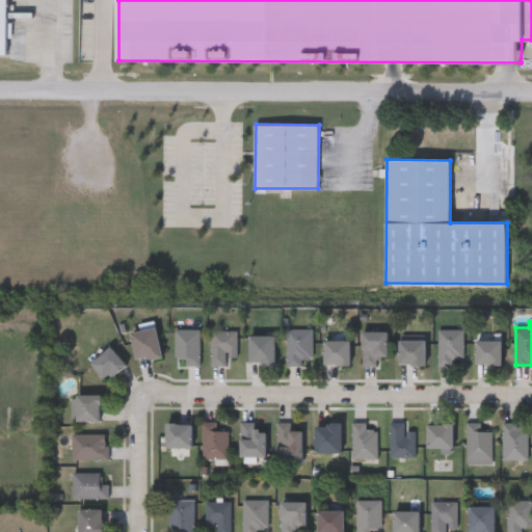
[(161,356),(136,362),(131,333),(156,328),(161,356)]
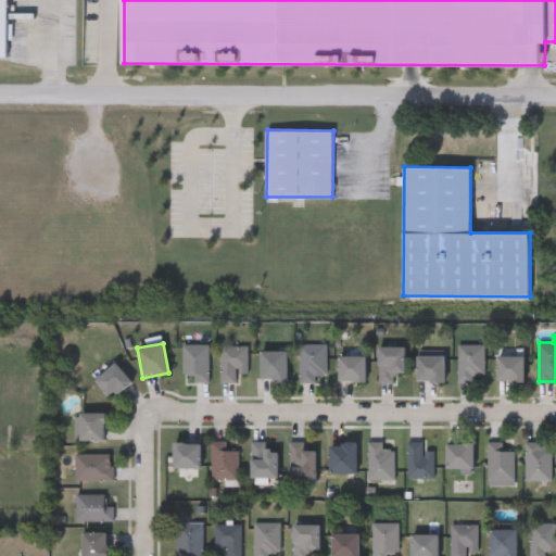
[(210,344),(210,383),(194,383),(194,375),(184,375),(184,344),(210,344)]
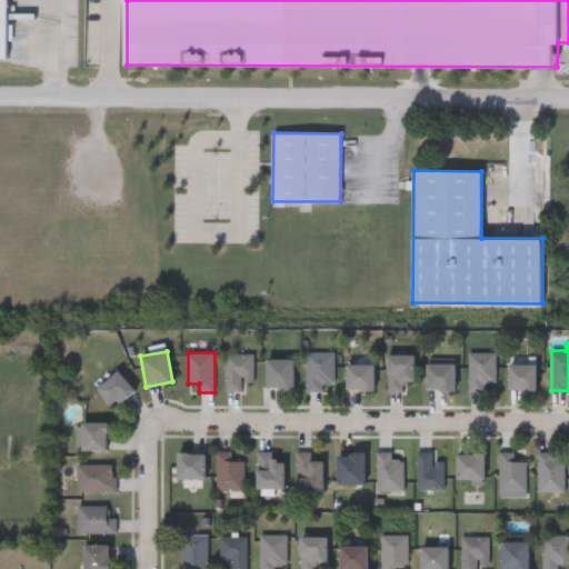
[(309,391),(309,352),(335,352),(335,385),(328,385),(328,391),(309,391)]
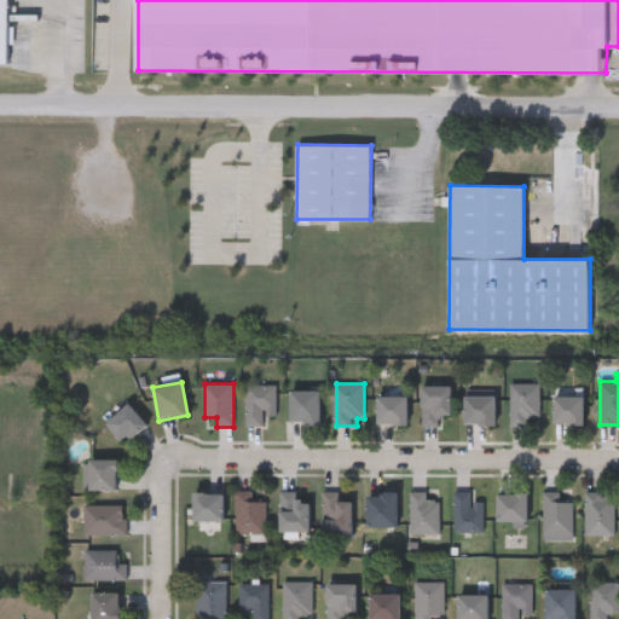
[(539,383),(541,416),(528,417),(528,426),(512,426),(512,383),(539,383)]
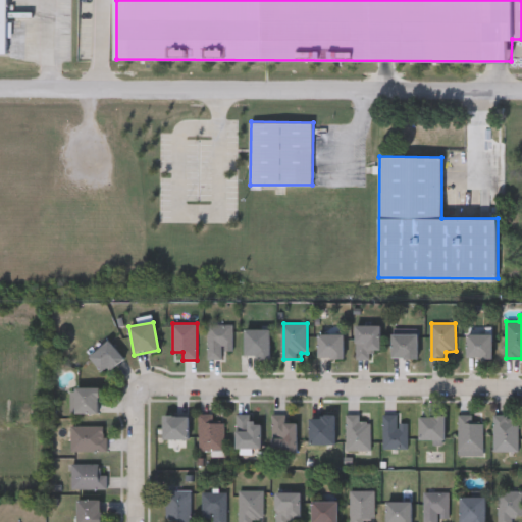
[(208,360),(208,325),(232,325),(232,351),(222,351),(222,360),(208,360)]
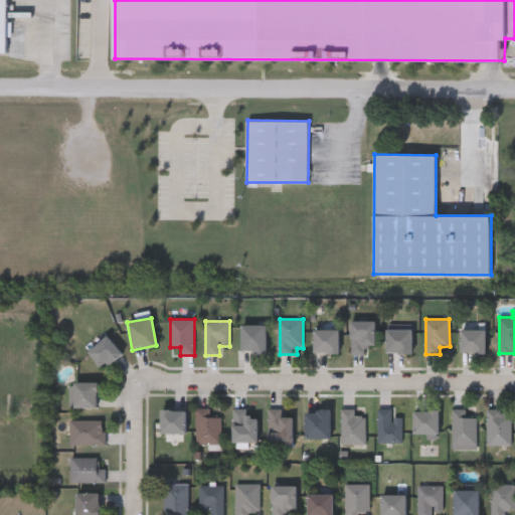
[(351,355),(351,321),(376,321),(376,346),(367,346),(367,355),(351,355)]
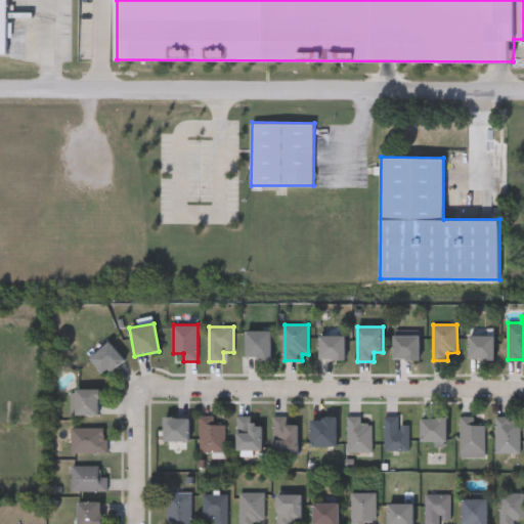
[(270,332),(270,359),(246,359),(246,332),(270,332)]
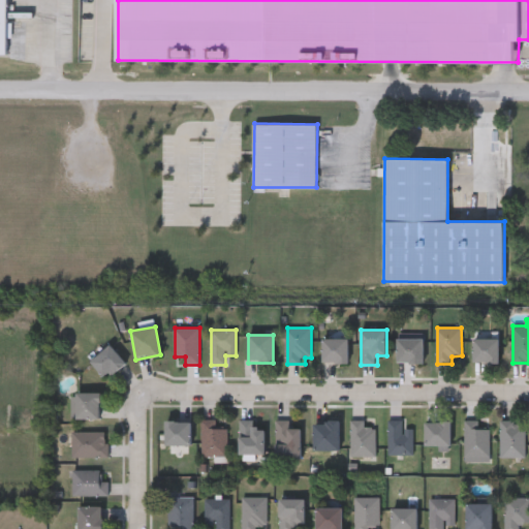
[(322,363),(322,339),(348,339),(348,363),(322,363)]
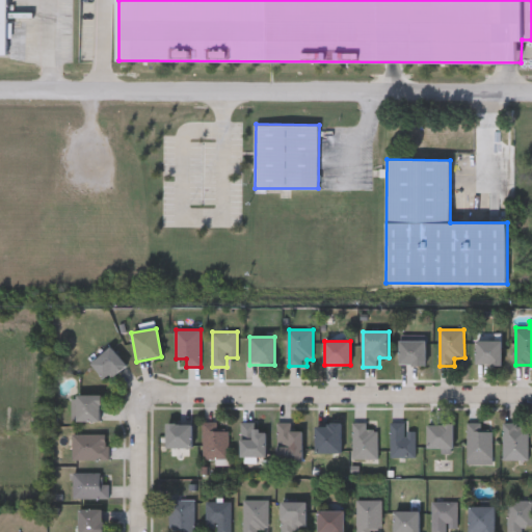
[(400,365),(400,341),(426,341),(426,365),(400,365)]
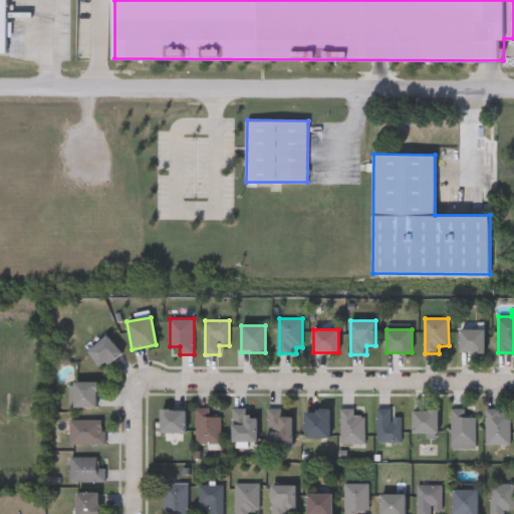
[(485,352),(460,352),(460,329),(485,329),(485,352)]
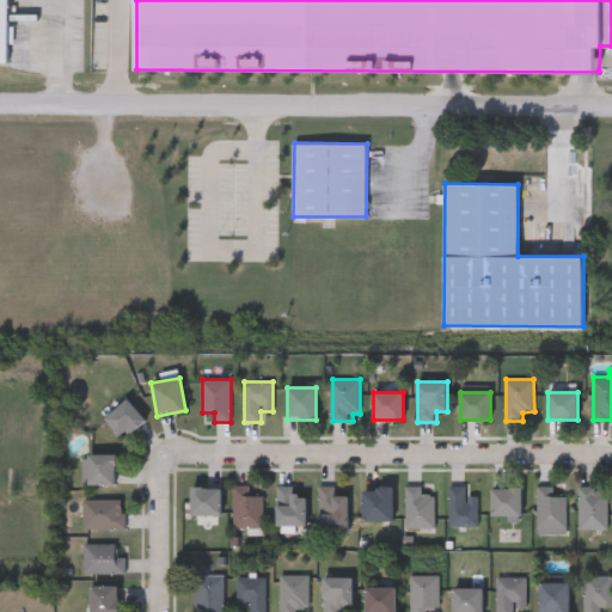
[(104,420),(127,399),(145,420),(122,440),(104,420)]
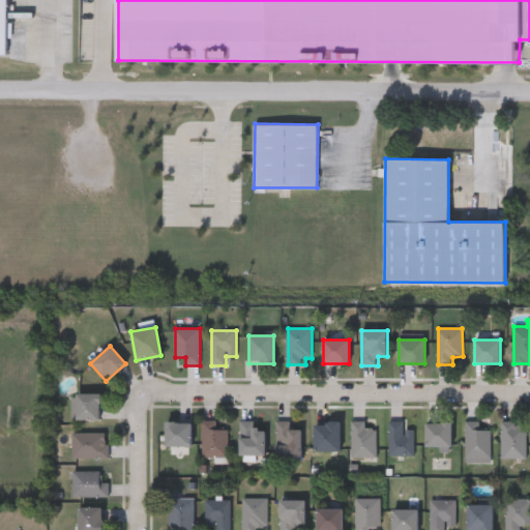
[(72,420),(72,394),(100,394),(100,420),(72,420)]
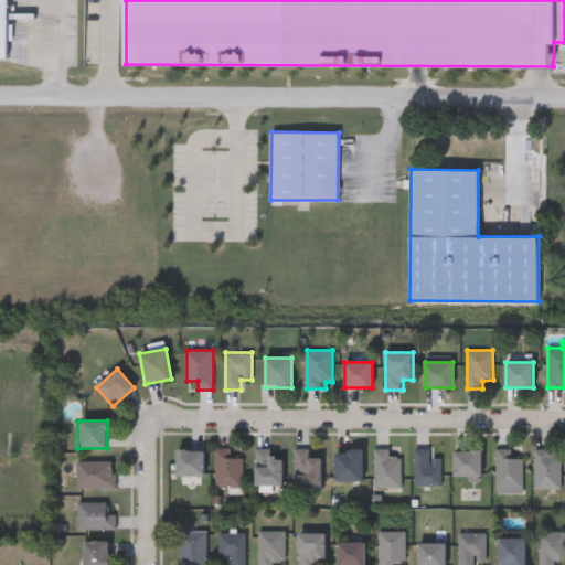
[(216,488),(216,449),(232,449),(232,458),(243,458),(243,488),(216,488)]
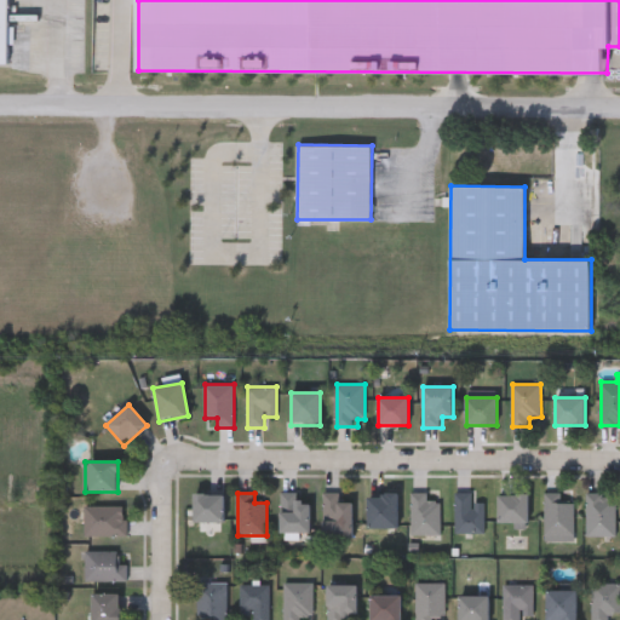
[(310,503),(310,533),(280,533),(280,493),(294,493),(294,503),(310,503)]
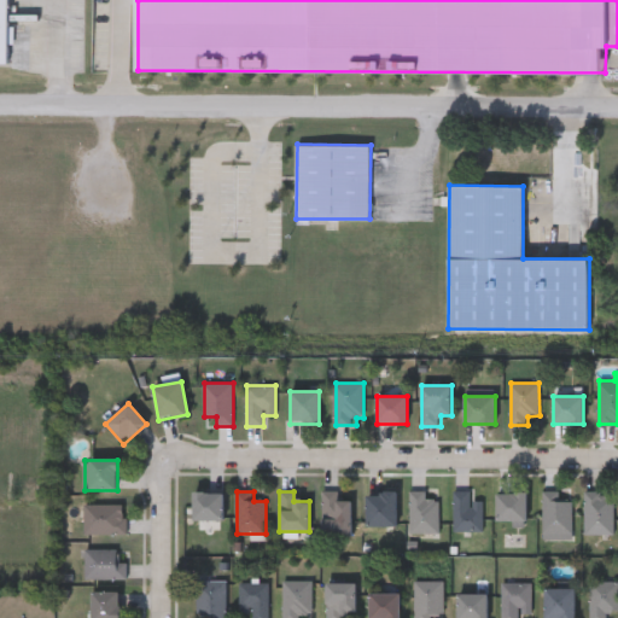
[(351,501),(351,537),(322,537),(322,491),(337,491),(337,501),(351,501)]
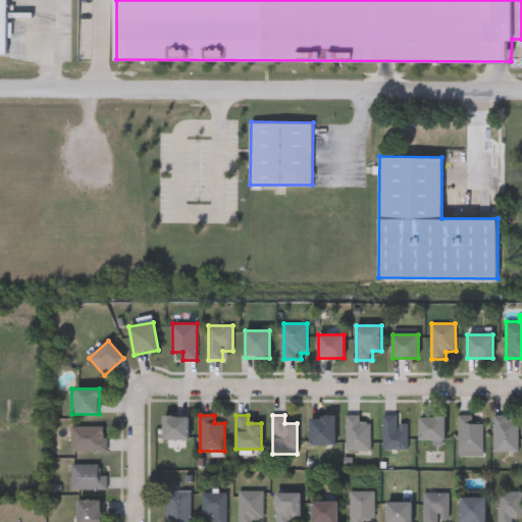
[(347,415),(361,415),(361,421),(371,421),(371,451),(347,451),(347,415)]
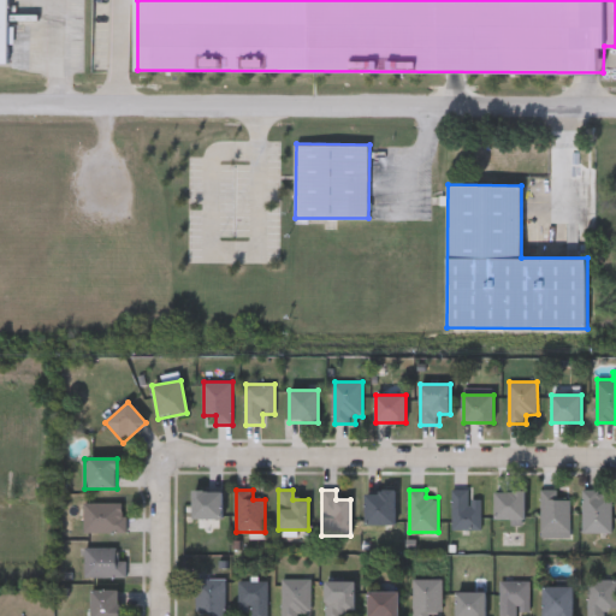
[(483,499),(483,529),(454,529),(454,490),(471,490),(471,499),(483,499)]
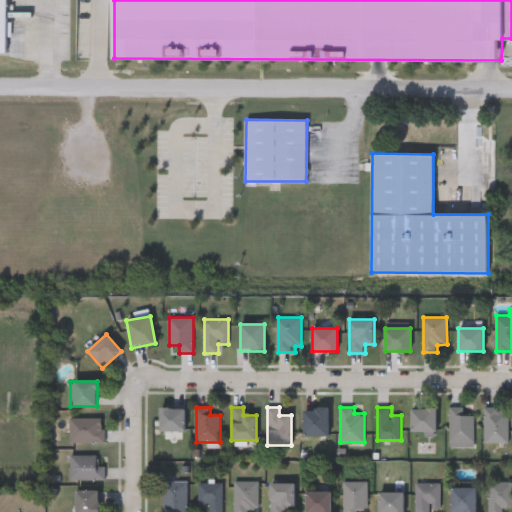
[(475,446),(451,446),(451,407),(464,407),(464,415),(475,415),(475,446)]
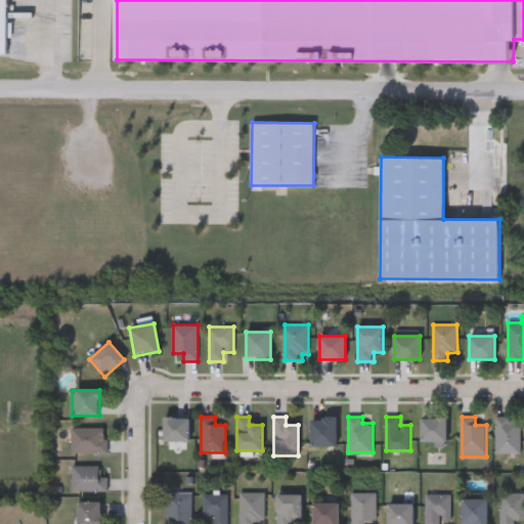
[(496,453),(496,417),(521,417),(521,453),(496,453)]
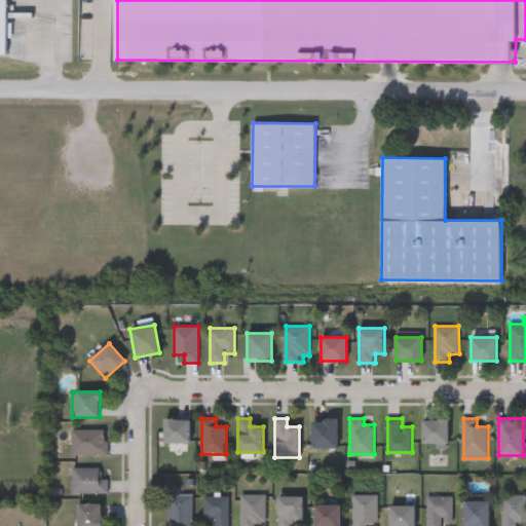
[(164,443),(164,420),(190,420),(190,443),(164,443)]
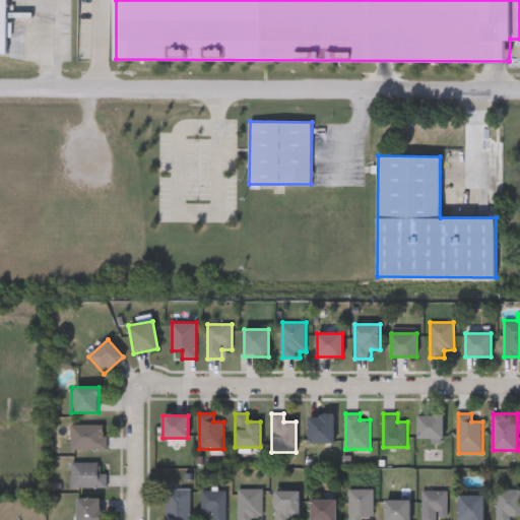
[(334,443),(309,443),(309,415),(334,415),(334,443)]
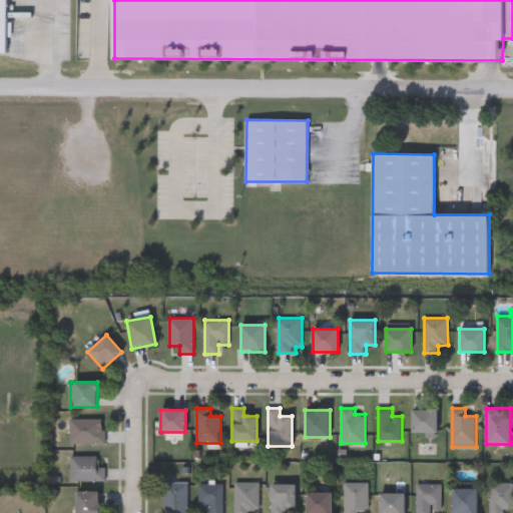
[(413,433),(413,410),(438,410),(438,433),(413,433)]
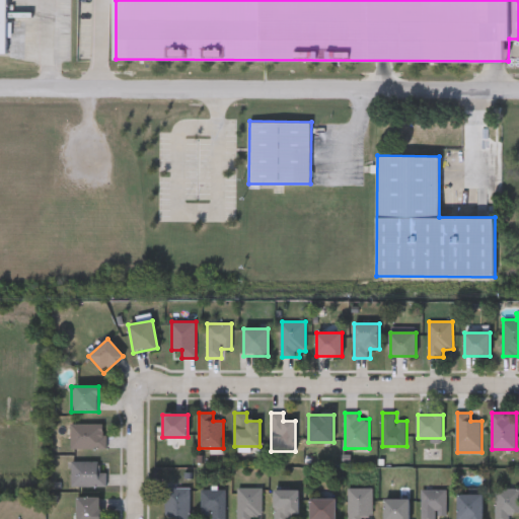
[(71,448),(71,424),(106,424),(106,448),(71,448)]
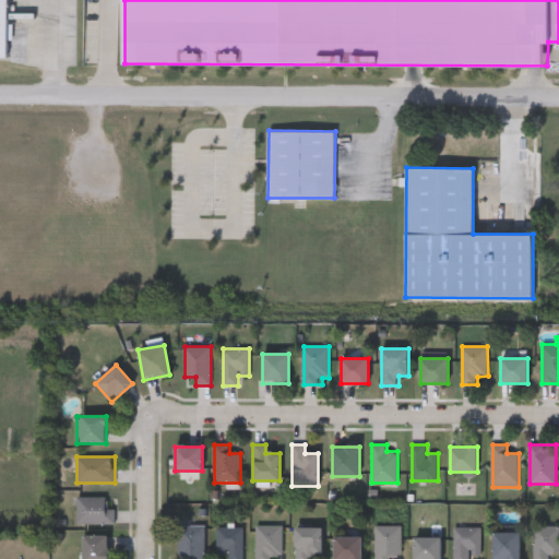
[(76,523),(76,497),(108,497),(108,508),(116,508),(116,523),(76,523)]
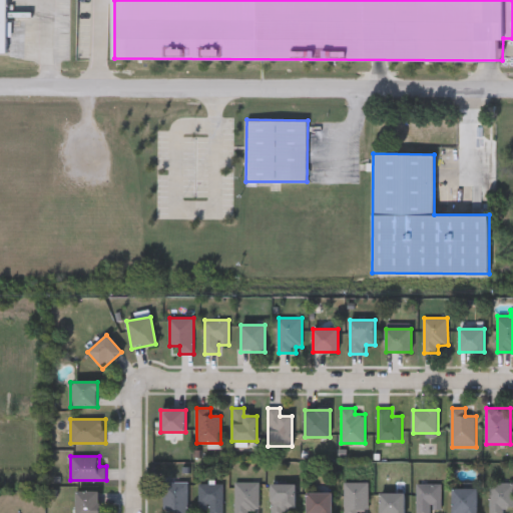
[(188,482),(188,512),(163,512),(163,482),(188,482)]
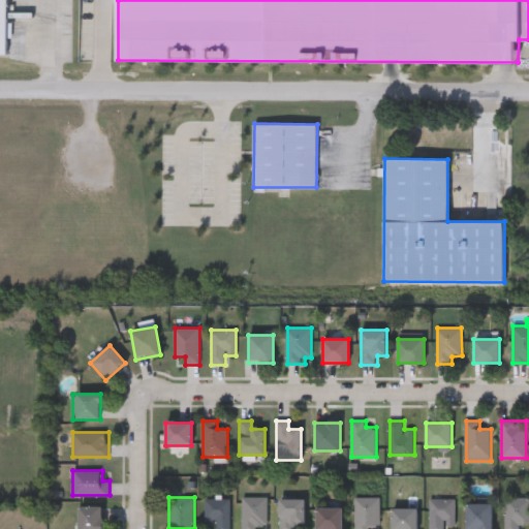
[(242,528),(242,497),(268,497),(268,527),(258,527),(258,528),(242,528)]
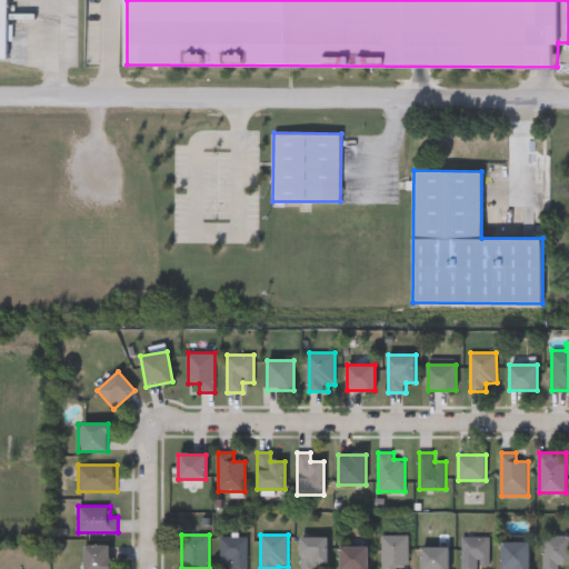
[(409,535),(409,567),(399,567),(399,568),(382,568),(382,535),(409,535)]
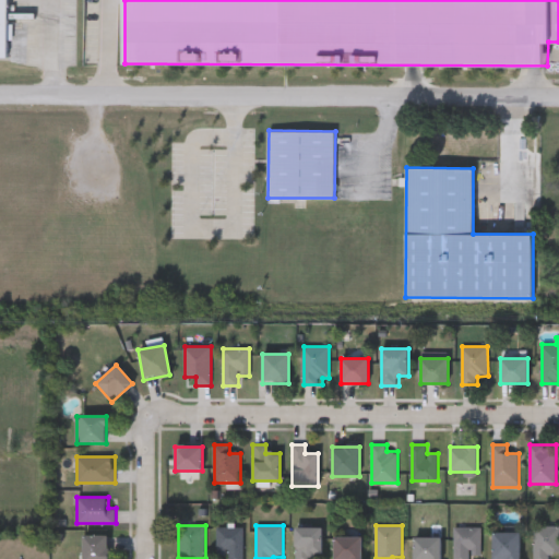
[(534,558),(534,526),(558,526),(558,552),(550,552),(550,558),(534,558)]
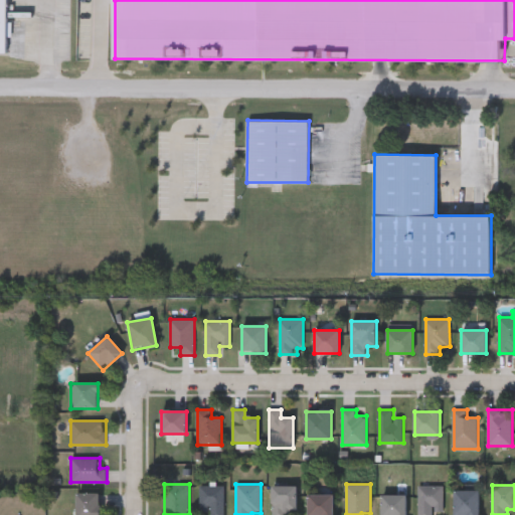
[(210,514),(210,510),(200,510),(200,486),(224,486),(224,514),(210,514)]
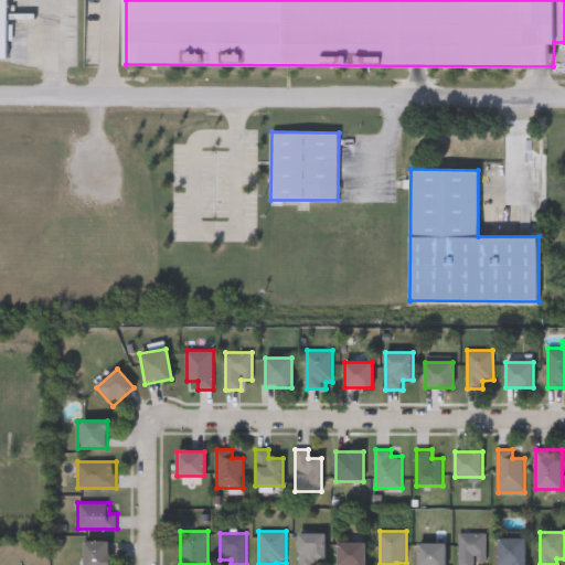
[(459,564),(459,533),(487,533),(487,561),(476,561),(476,564),(459,564)]
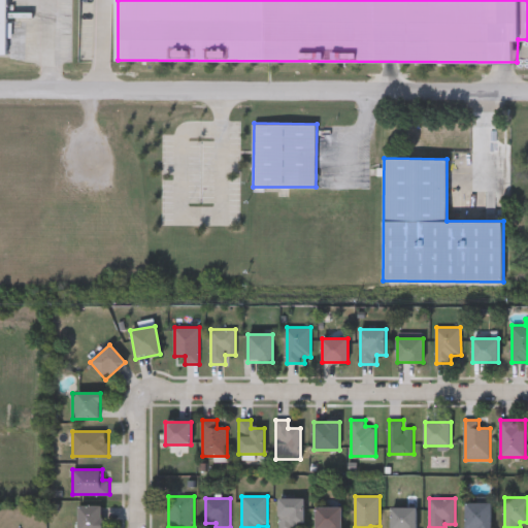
[(304,499),(304,524),(296,524),(296,527),(278,527),(278,499),(304,499)]
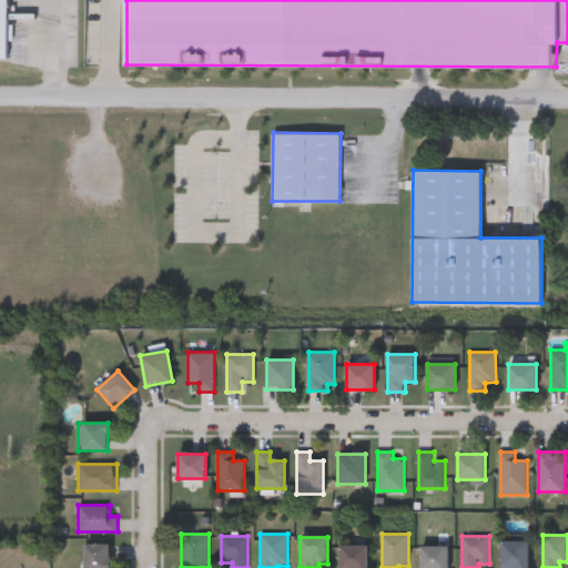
[(528,541),(528,567),(500,567),(500,541),(528,541)]
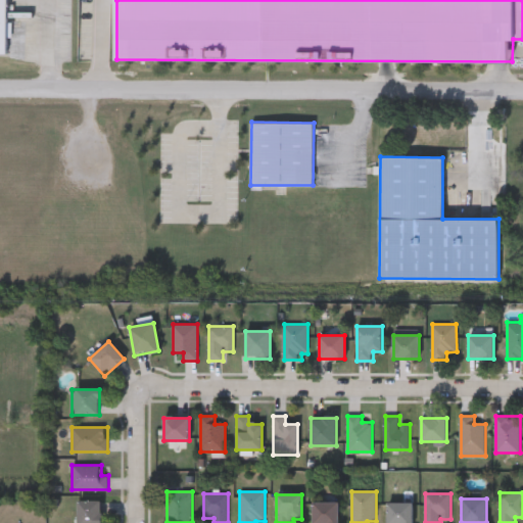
[(77,522),(77,502),(101,502),(101,522),(77,522)]
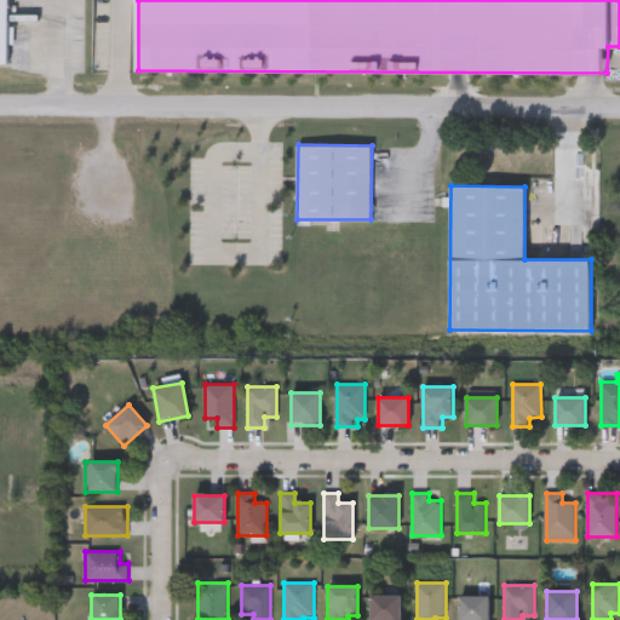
[(371,619),(371,596),(401,596),(401,619),(371,619)]
